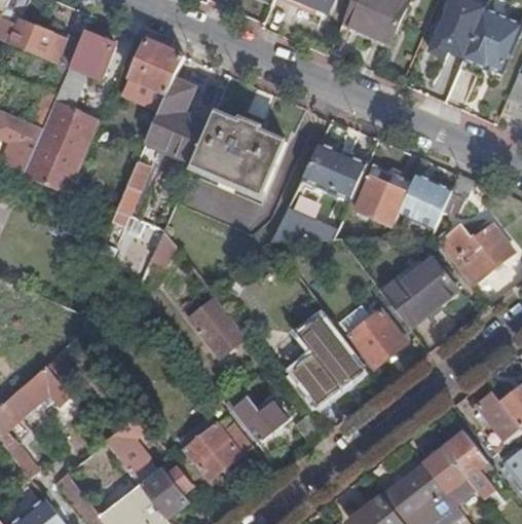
[(0,19),(8,0),(0,0),(0,40),(9,44),(17,26),(0,19)]
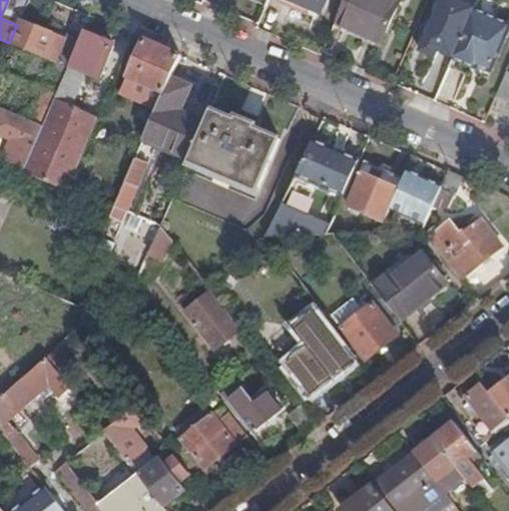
[(289,0),(319,13),(324,0),(289,0)]
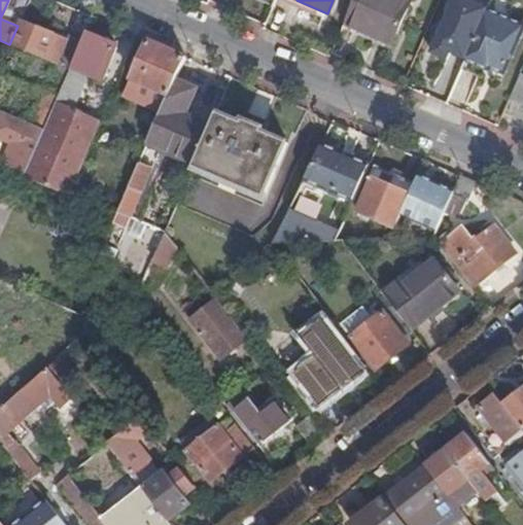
[(352,0),(343,23),(390,43),(409,1),(407,0),(352,0)]
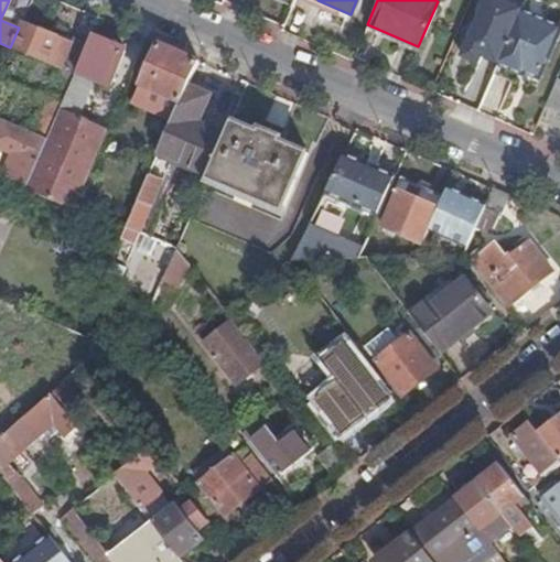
[(520,9),(496,63),(523,74),(524,72),(539,77),(559,26),(520,9)]
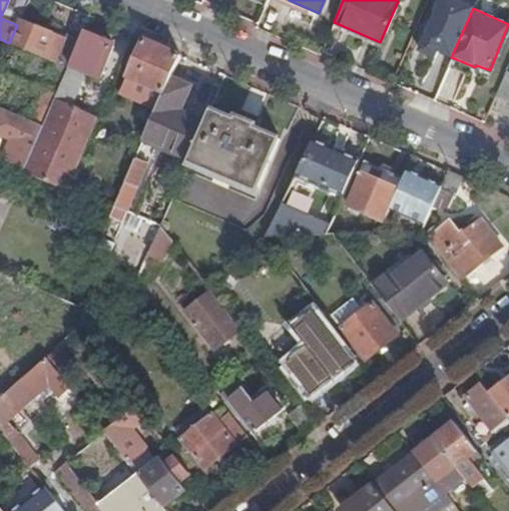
[(19,20),(17,25),(9,43),(66,67),(68,64),(69,65),(77,44),(19,20)]
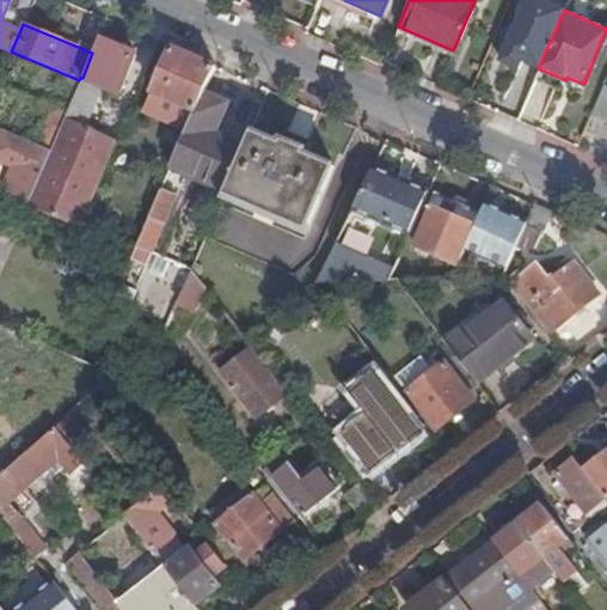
[(81,77),(79,80),(67,109),(83,115),(89,104),(110,113),(135,54),(99,41),(83,78),(81,77)]
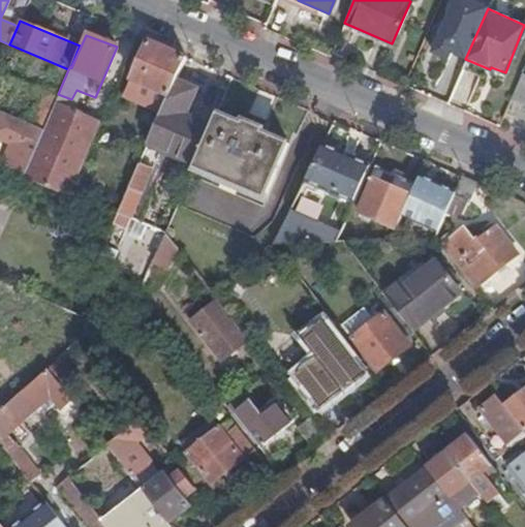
[(162,45),(148,39),(131,79),(168,94),(178,72),(185,56),(162,45)]
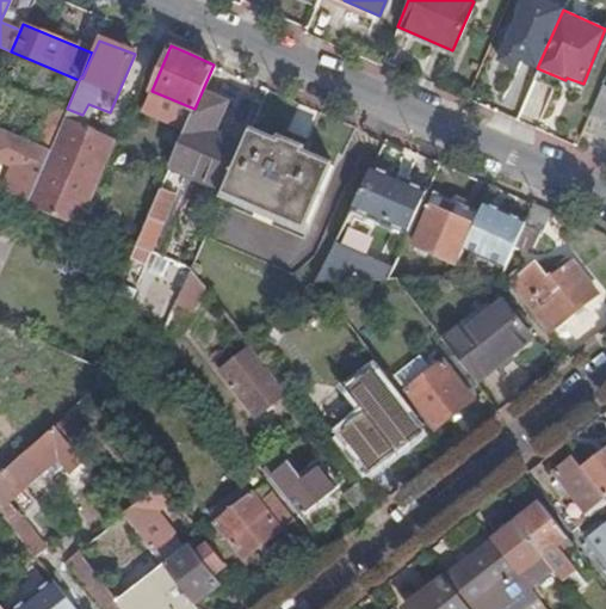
[(195,109),(181,139),(169,166),(202,180),(226,128),(217,124),(230,94),(205,84),(195,109)]
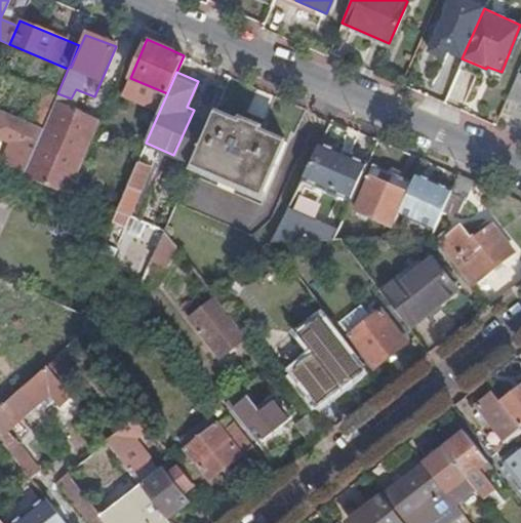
[(506,97),(520,104),(520,74),(516,72),(515,76),(506,97)]
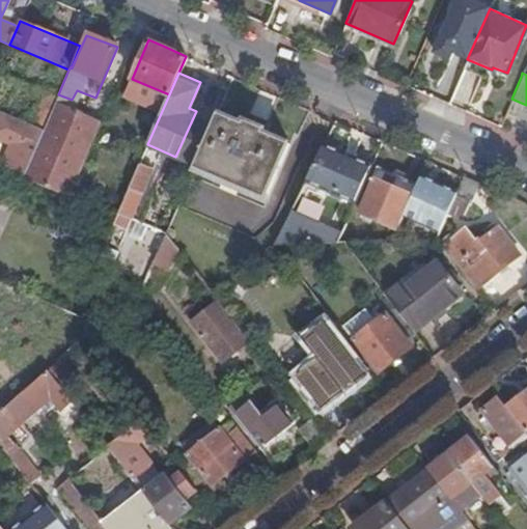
[(53,107),(57,96),(46,90),(38,106),(52,112),(53,107)]
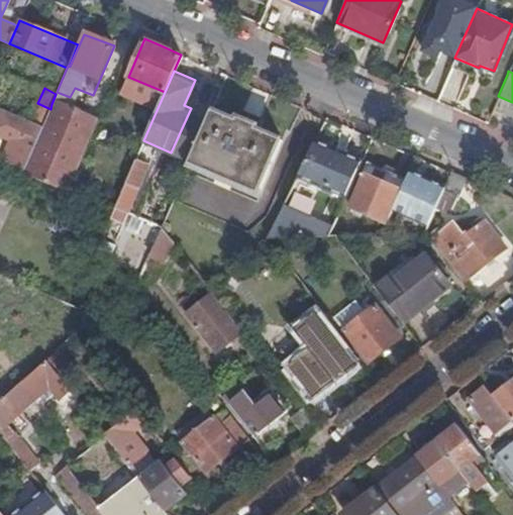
[(130,104),(148,112),(155,99),(136,92),(130,104)]
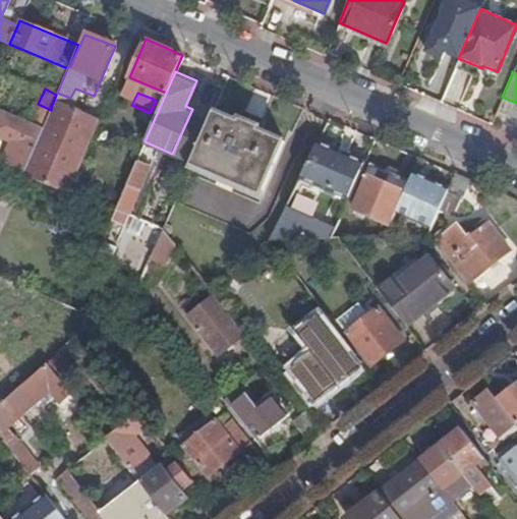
[(211,117),(190,161),(260,192),(284,135),(260,125),(262,121),(242,112),(240,115),(216,104),(211,117)]
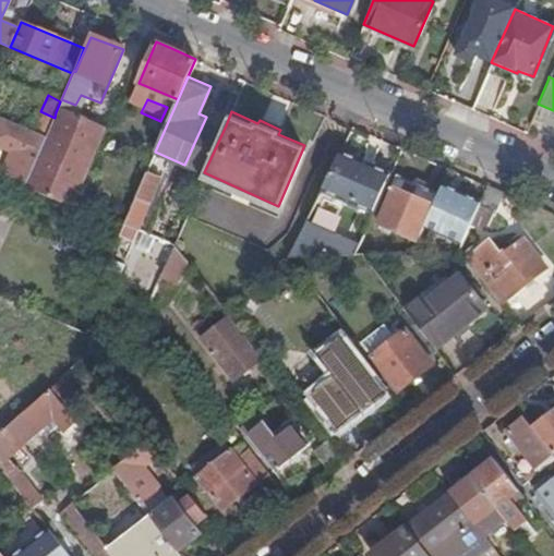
[(73,207),(106,131),(56,112),(55,118),(46,136),(25,186),(73,207)]
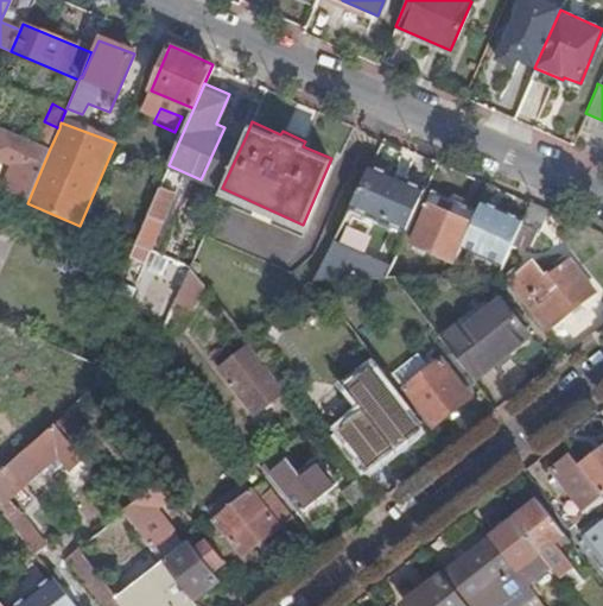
[(50,149),(32,141),(0,127),(0,161),(11,165),(1,191),(10,195),(27,203),(50,149)]
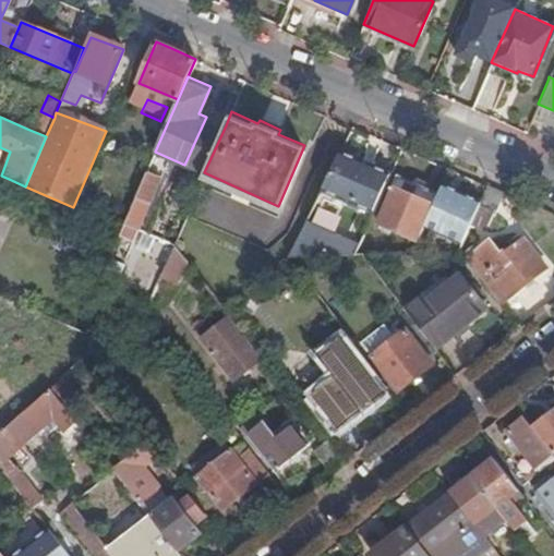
[(206,117),(184,165),(204,172),(226,125),(206,117)]
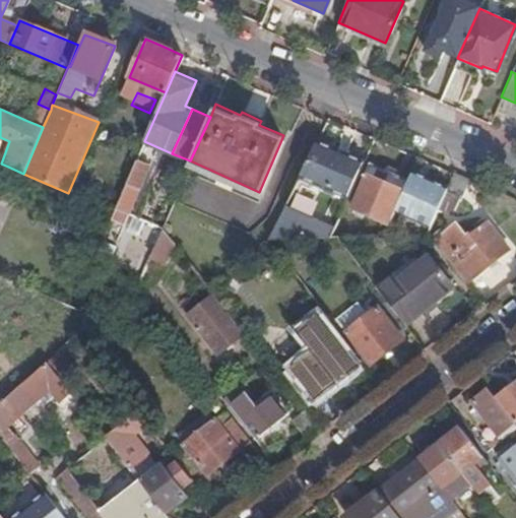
[(362,163),(316,140),(299,176),(345,197),(362,163)]
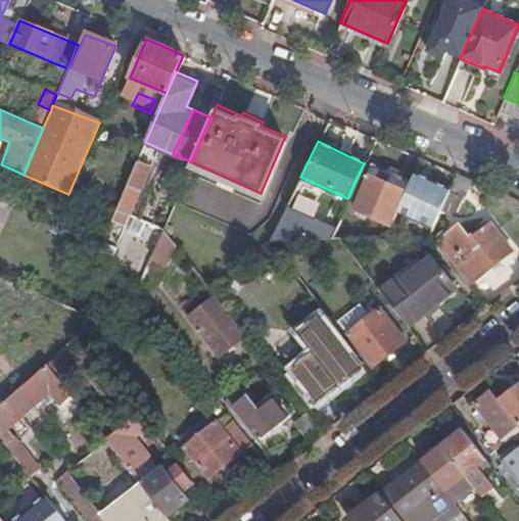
[(137,160),(114,212),(130,219),(142,191),(139,190),(149,166),(137,160)]
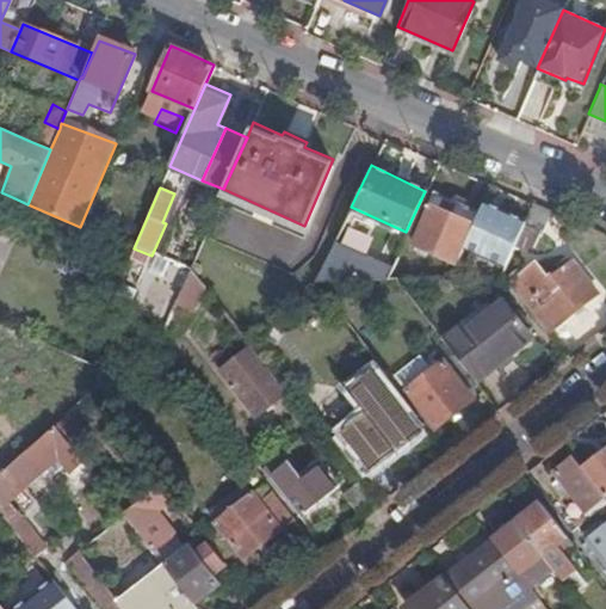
[(463,246),(477,215),(431,195),(422,210),(427,211),(410,246),(453,266),(463,246)]
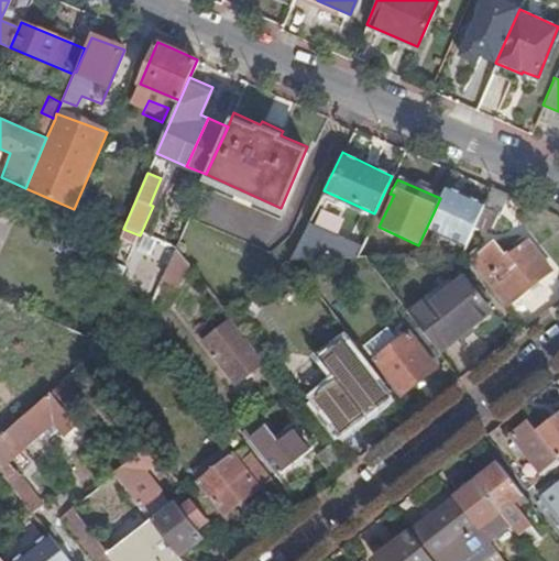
[(506,196),(492,189),(483,207),(473,226),(488,232),(495,216),(496,217),(506,196)]
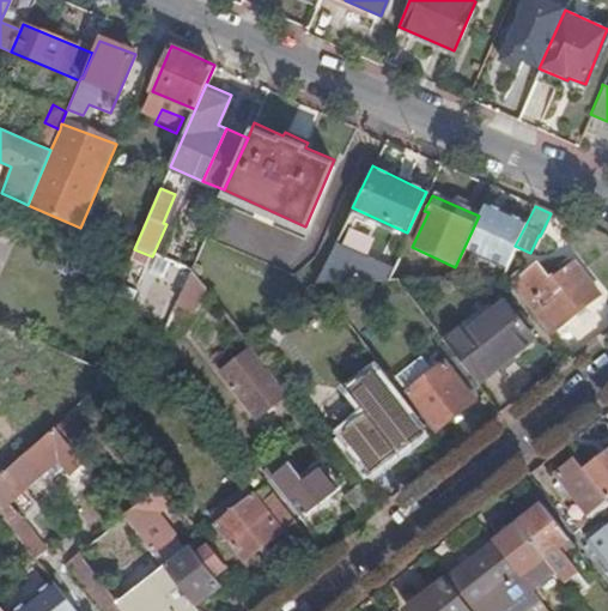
[(498,219),(481,212),(479,216),(464,247),(505,265),(515,246),(526,225),(500,213),(498,219)]
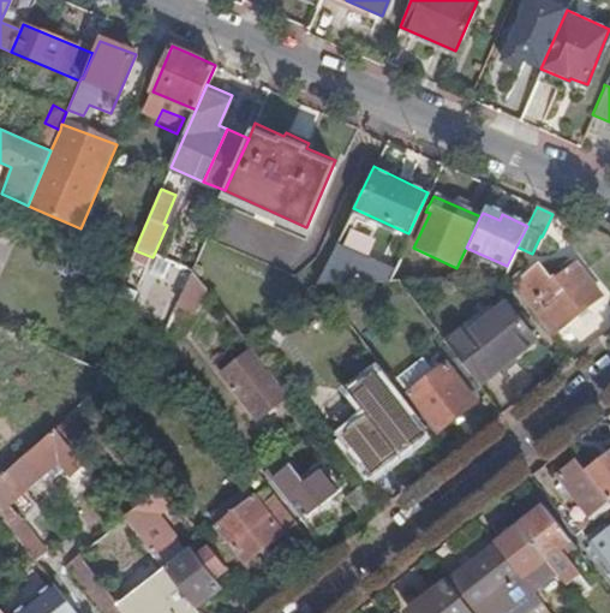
[(392,269),(336,243),(316,285),(386,281),(392,269)]
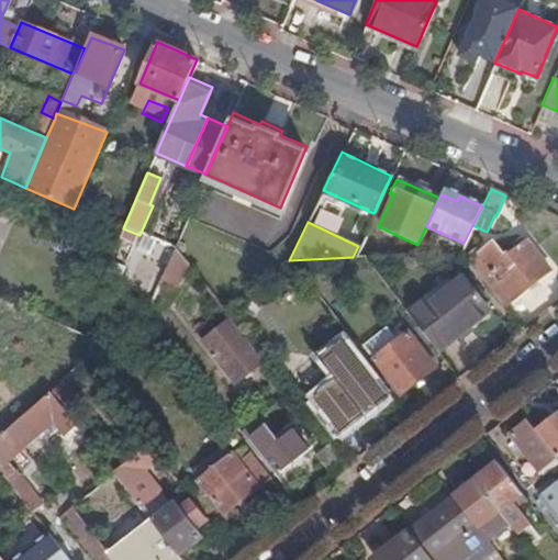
[(467,259),(504,305),(548,270),(524,239),(504,254),(491,239),(467,259)]
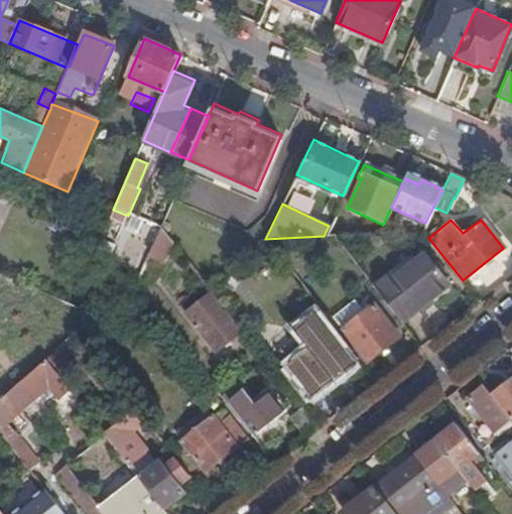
[(170,242),(159,228),(146,257),(158,269),(170,242)]
